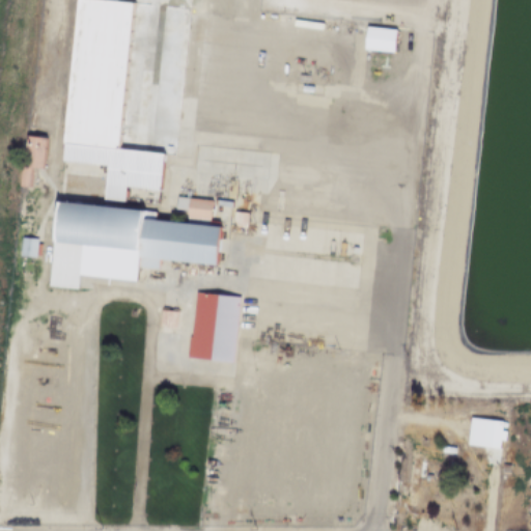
[(163,157),(160,190),(123,187),(121,203),(101,201),(104,174),(105,174),(106,164),(61,160),(76,0),(143,0),(143,3),(186,7),(172,158),(163,157)]
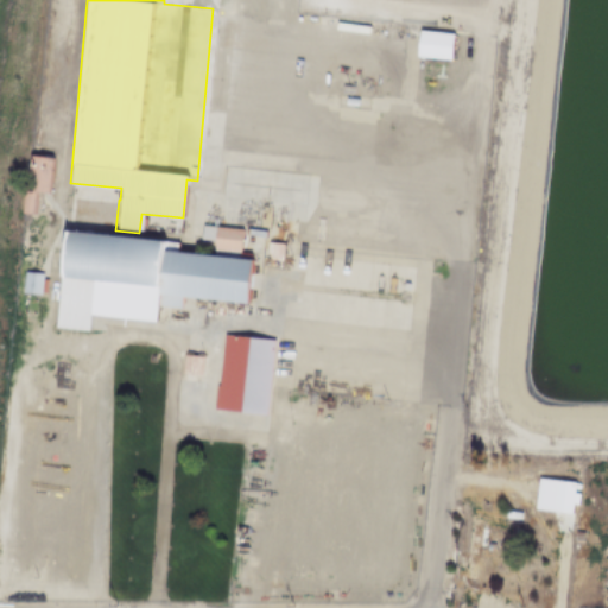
[(415,56),(417,30),(454,33),(451,58),(415,56)]
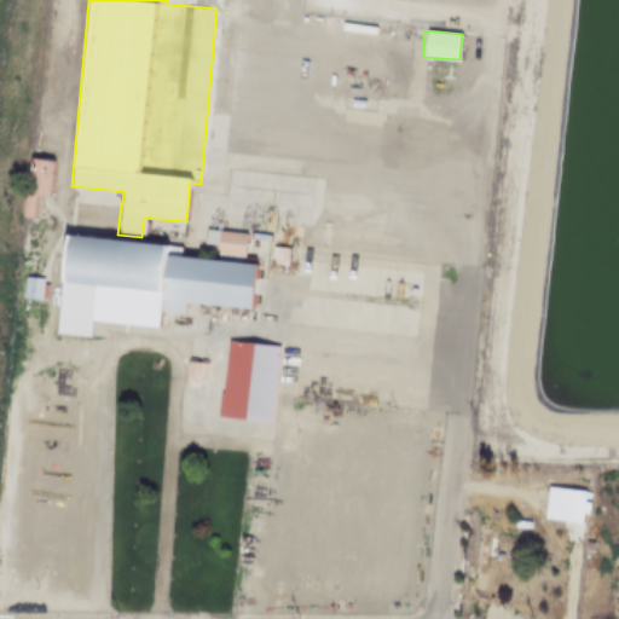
[(28,190),(32,157),(53,160),(48,196),(40,195),(34,223),(22,220),(28,190)]
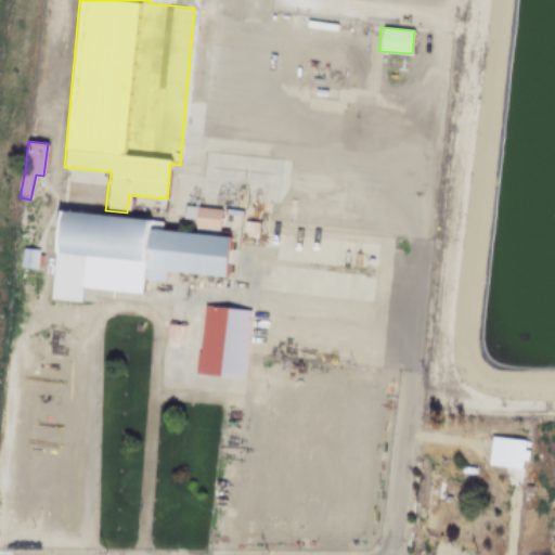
[(197,208),(220,211),(218,230),(194,228),(197,208)]
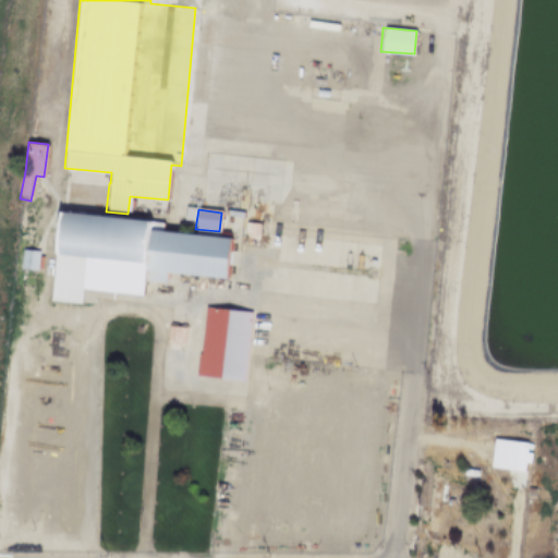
[(83,288),(82,302),(50,300),(52,284),(50,284),(58,211),(148,221),(147,229),(229,239),(225,279),(168,273),(167,283),(142,281),(141,294),(83,288)]
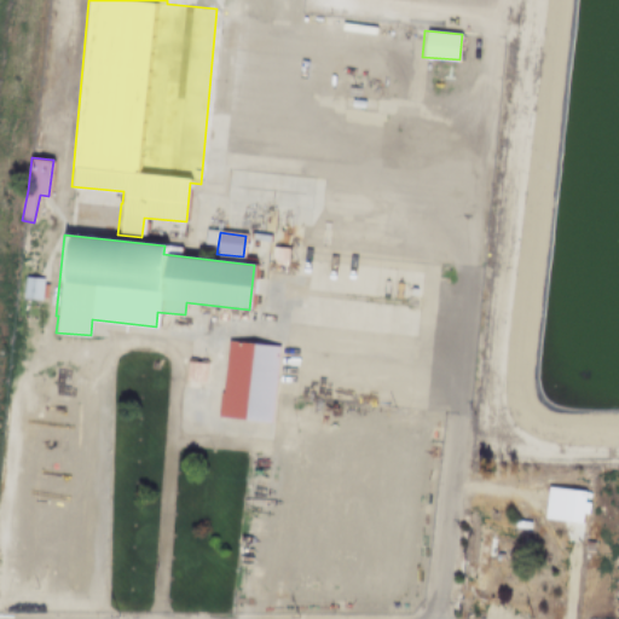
[(288,248),(287,265),(271,264),(272,247),(288,248)]
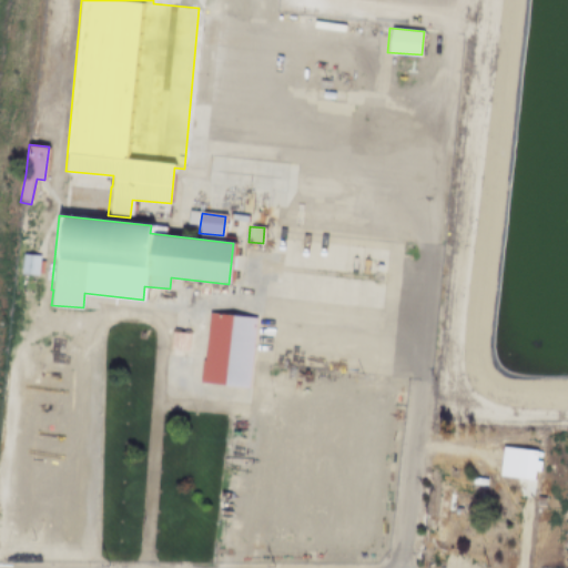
[(39,254),(37,275),(20,273),(22,253),(39,254)]
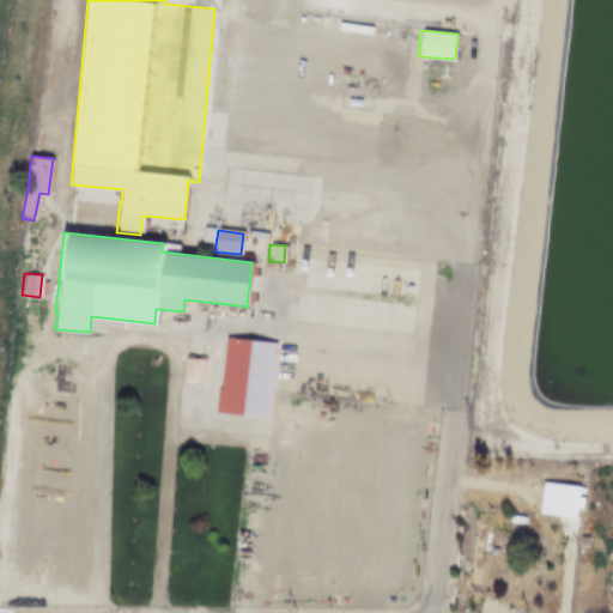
[(226,337),(275,344),(267,418),(217,412),(226,337)]
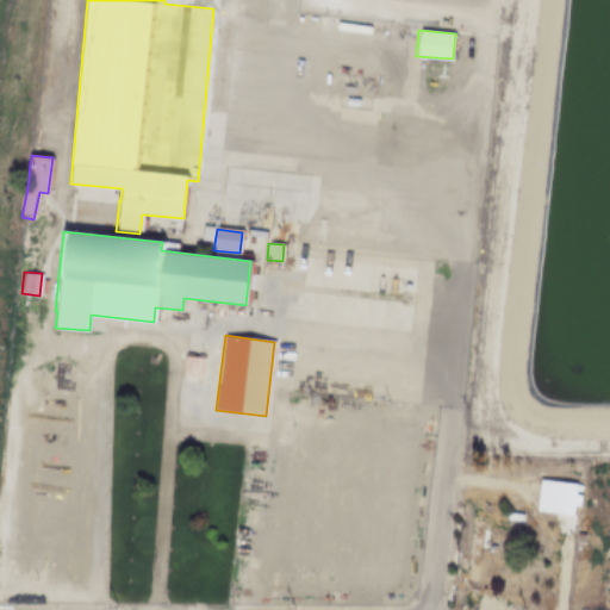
[(185,356),(203,358),(201,374),(184,372),(185,356)]
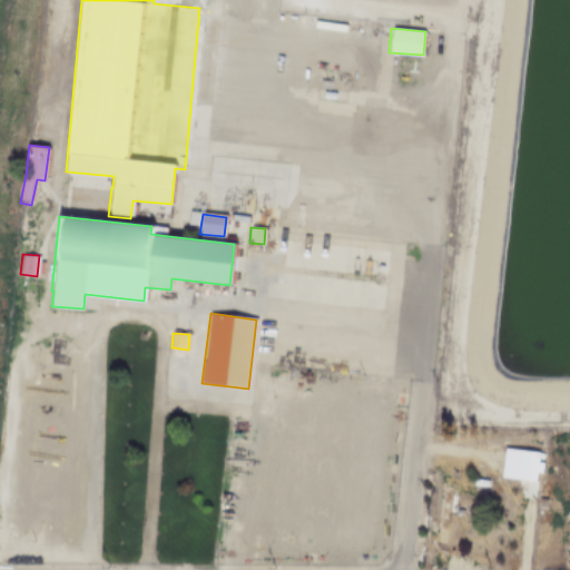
[(503,448),(539,451),(536,482),(500,478),(503,448)]
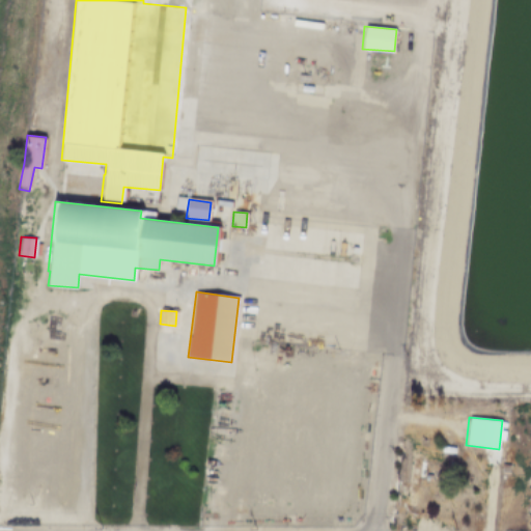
[(424,440),(429,428),(441,434),(435,445),(424,440)]
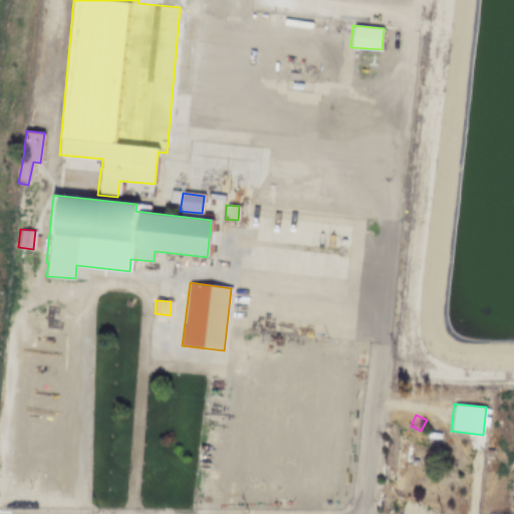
[(413,445),(414,438),(424,439),(424,446),(413,445)]
